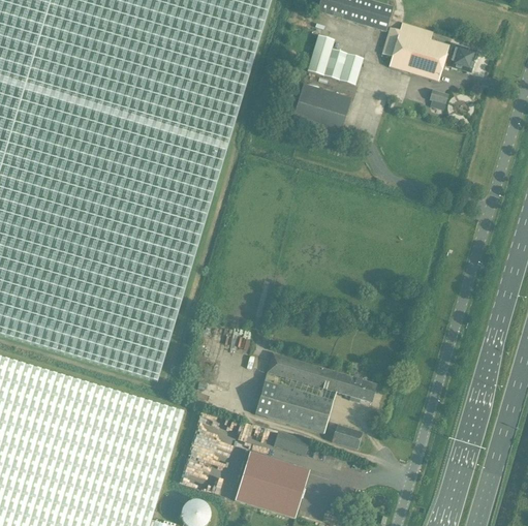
[(0,0),(0,332),(158,380),(272,0),(0,0)]
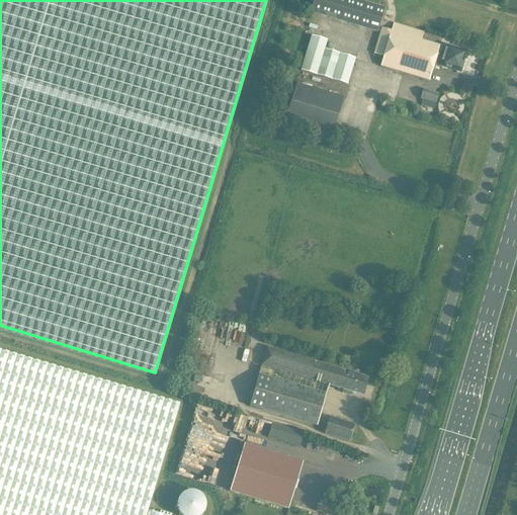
[(385,6),(364,0),(313,0),(311,10),(378,30),(385,6)]
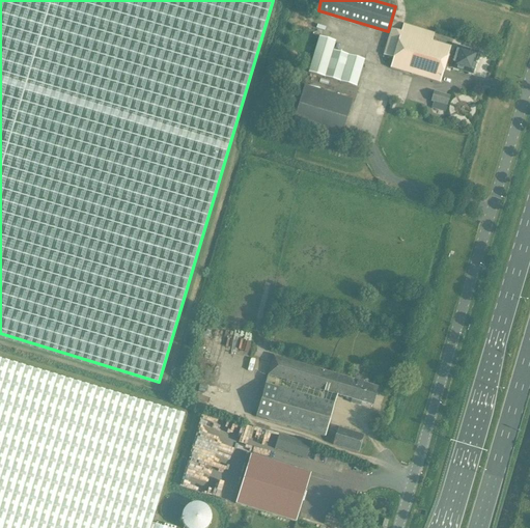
[(391,26),(384,53),(394,56),(391,65),(441,81),(446,63),(473,72),(477,60),(480,58),(481,56),(479,52),(479,51),(458,45),(456,52),(450,50),(452,45),(433,39),(436,30),(405,21),(402,30),(391,26)]
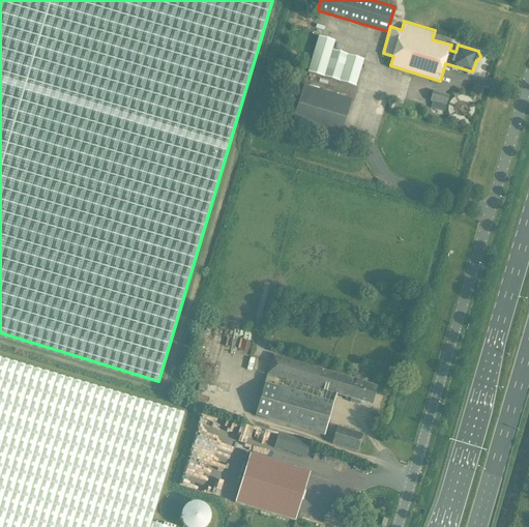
[(356,84),(364,57),(333,48),(335,39),(320,34),(309,69),(356,84)]
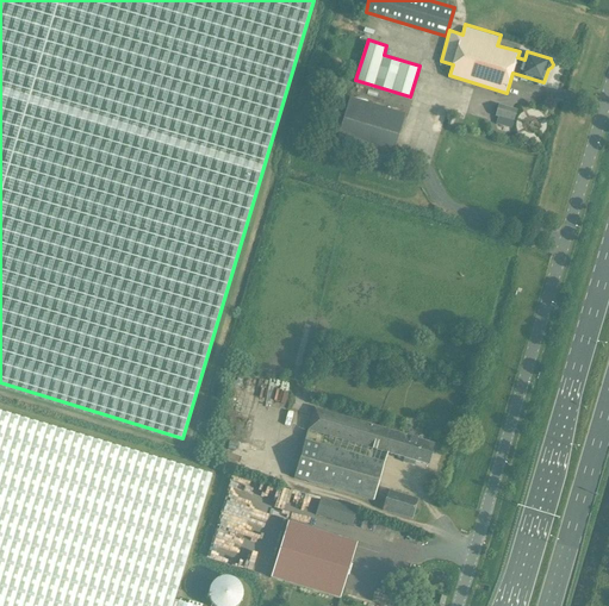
[(393,156),(406,112),(352,95),(339,139),(393,156)]
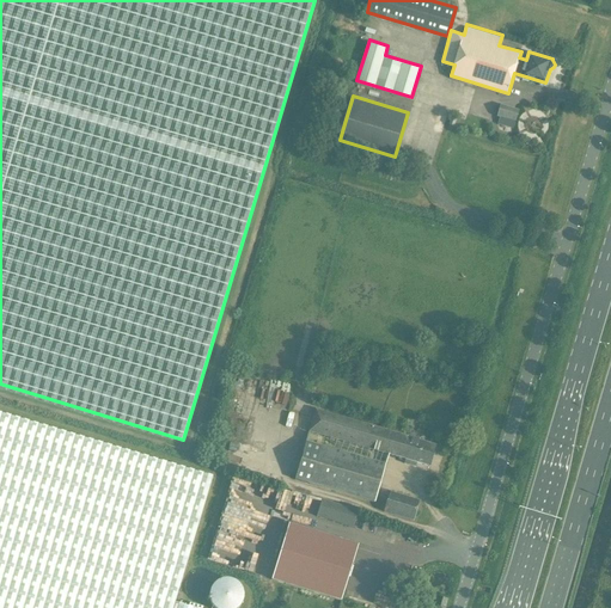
[(501,115),(499,121),(515,126),(520,108),(502,103),(499,114),(501,115)]
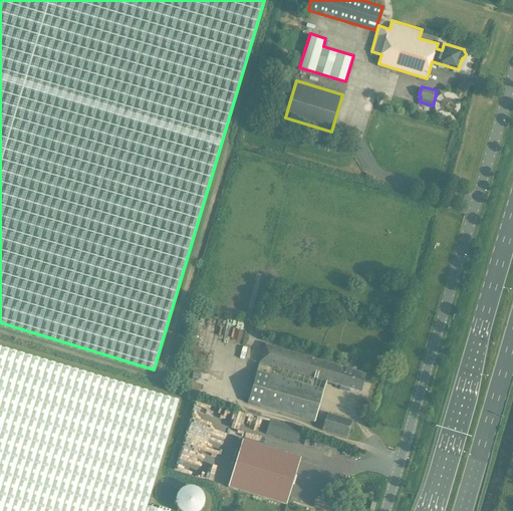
[(265,342),(260,359),(327,379),(341,384),(340,387),(350,390),(351,387),(361,390),(366,372),(265,342)]
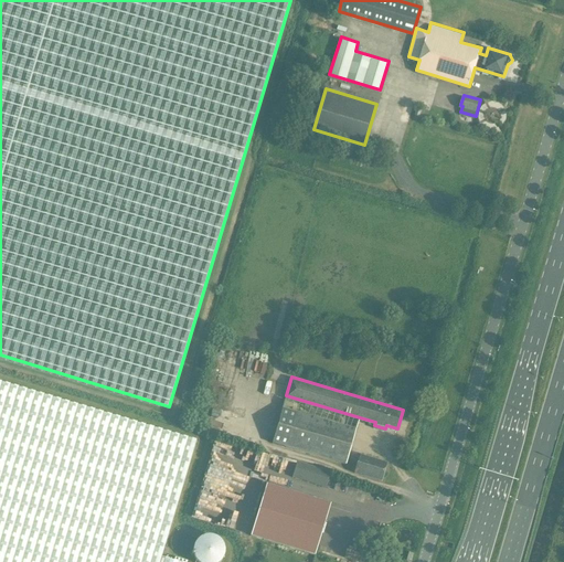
[(0,561),(159,561),(162,555),(172,521),(197,438),(182,434),(0,379),(0,561)]
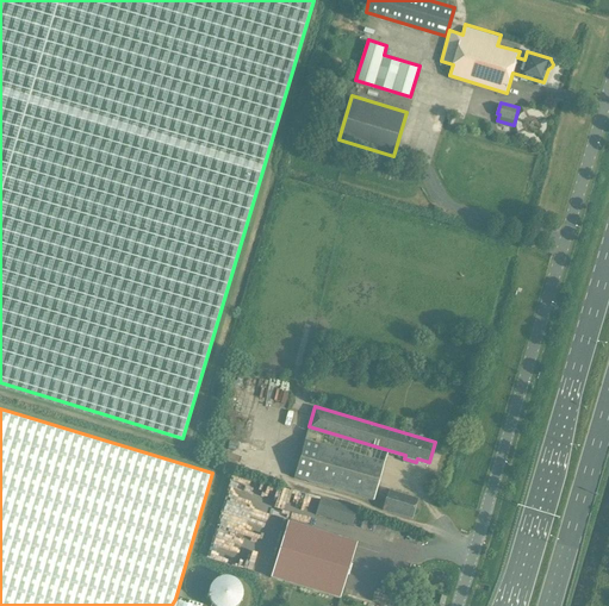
[(389,450),(309,426),(294,475),(374,499),(389,450)]
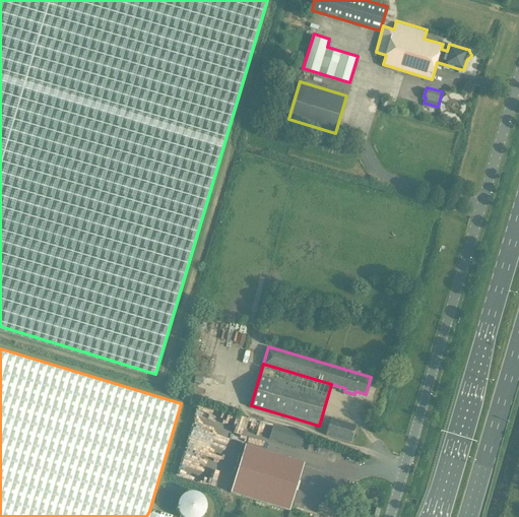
[(352,441),(358,425),(332,416),(327,434),(352,441)]
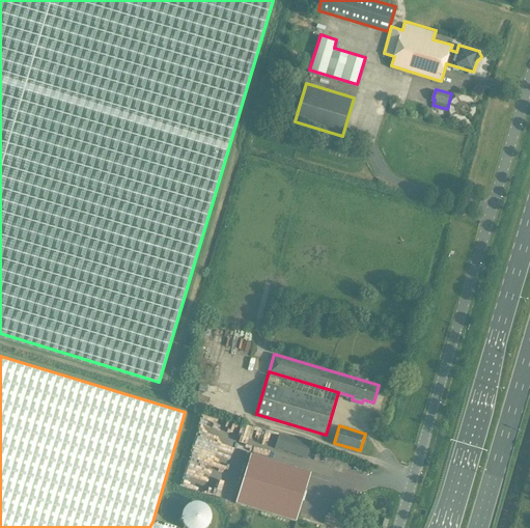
[(307,456),(311,442),(280,432),(275,446),(307,456)]
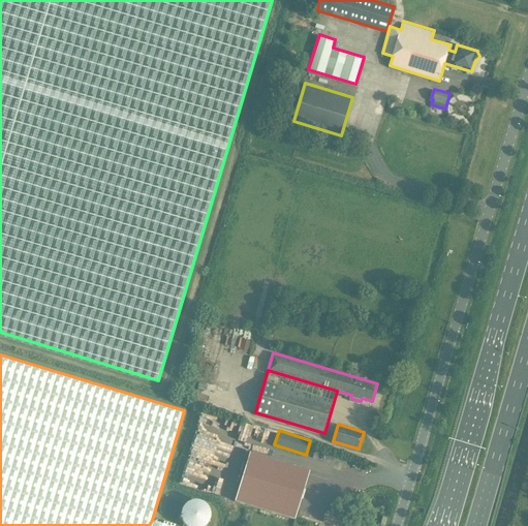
[(310,469),(250,451),(236,499),(294,518),(310,469)]
